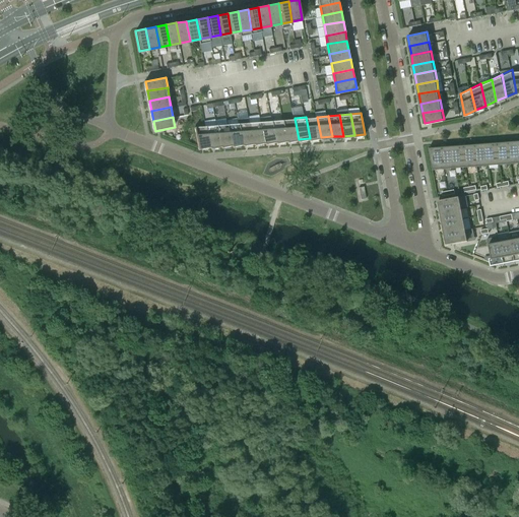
[(317,117),(306,117),(310,138),(321,137),(317,117)]
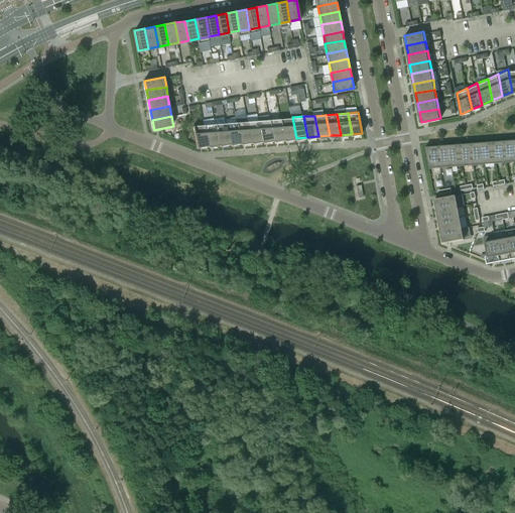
[(292,117),(282,118),(286,139),(296,138),(292,117)]
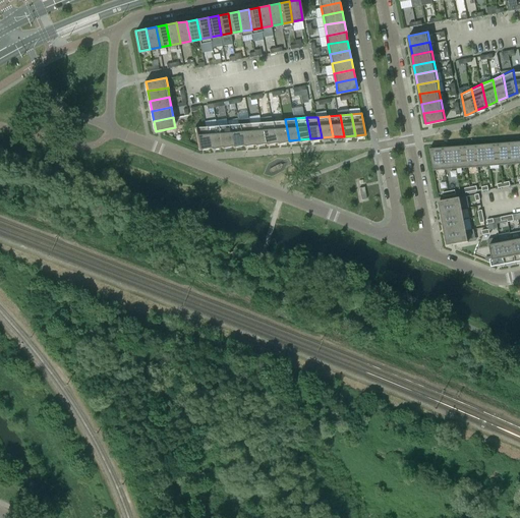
[(274,120),(278,141),(289,140),(285,119),(274,120)]
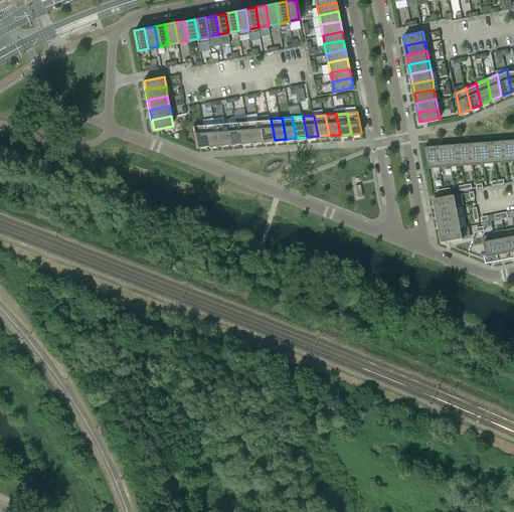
[(271,119),(260,120),(264,140),(275,140),(271,119)]
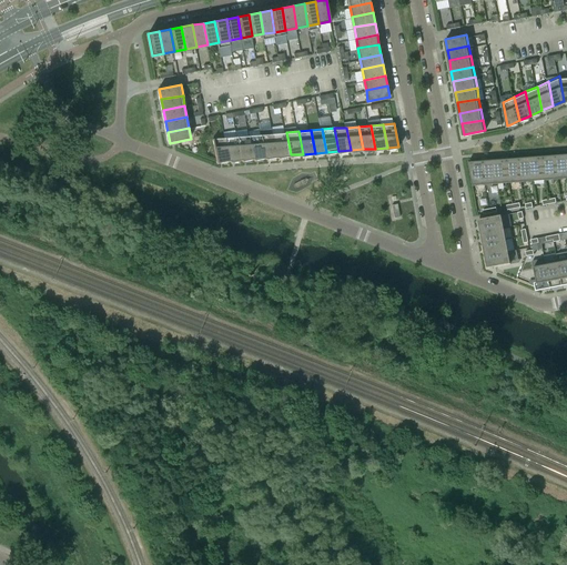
[(274,133),(279,155),(291,154),(286,132),(274,133)]
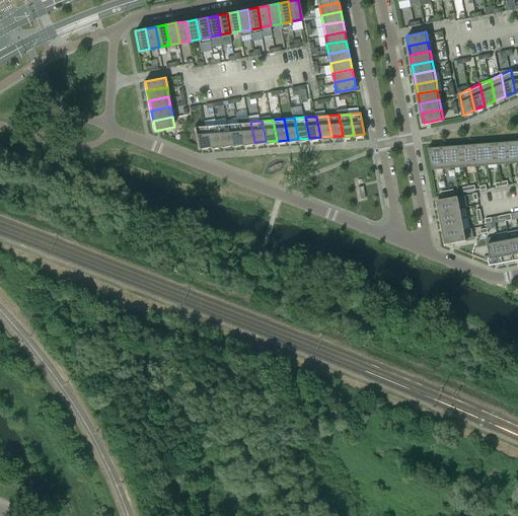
[(250,122),(239,123),(243,143),(254,142),(250,122)]
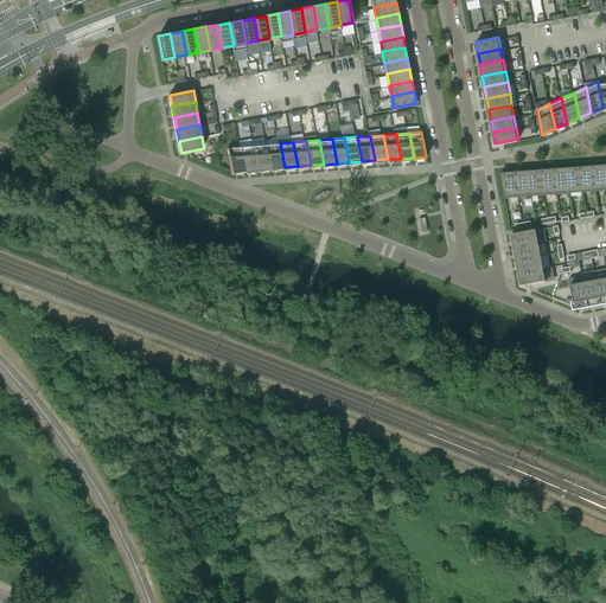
[(267,143),(255,145),(260,170),(272,168),(267,143)]
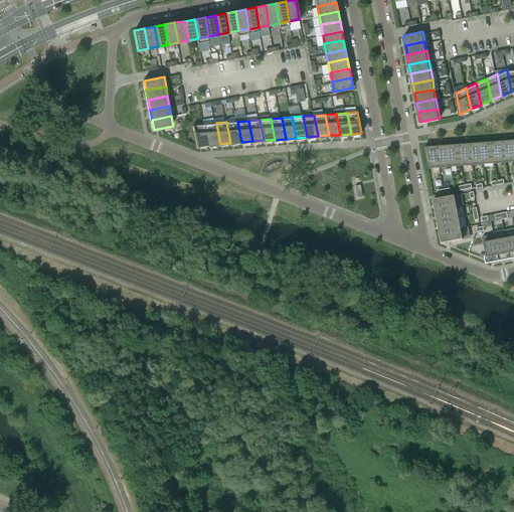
[(226,122),(230,143),(241,142),(237,122),(226,122)]
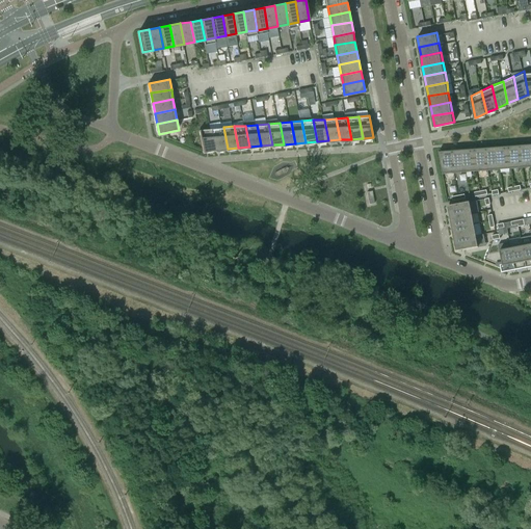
[(212,128),(216,150),(228,149),(223,127),(212,128)]
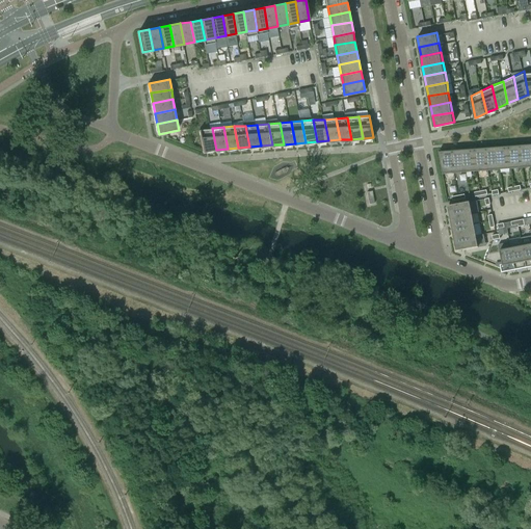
[(212,128),(200,129),(204,151),(216,150),(212,128)]
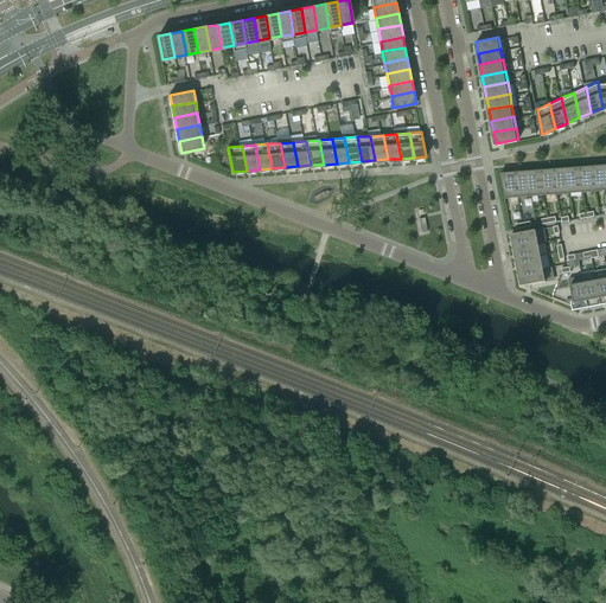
[(597,188),(605,187),(605,164),(604,162),(592,164),(592,165),(597,188)]
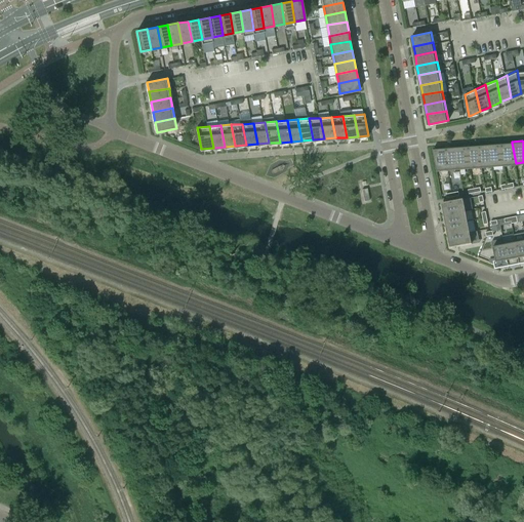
[(500,143),(500,144),(505,164),(516,163),(512,143),(512,142),(500,143)]
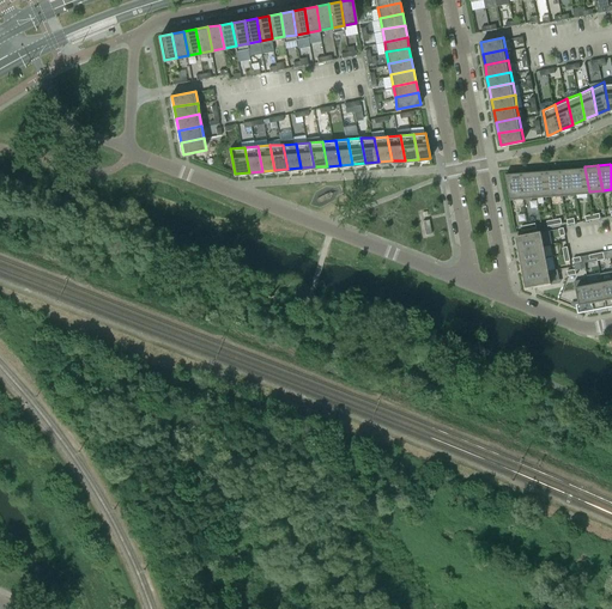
[(576,193),(589,192),(585,168),(585,166),(571,168),(576,193)]
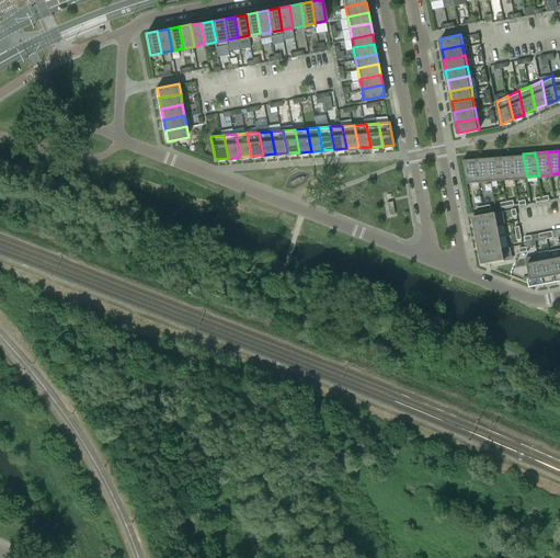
[(511,155),(511,154),(499,155),(499,156),(503,178),(515,178),(511,155)]
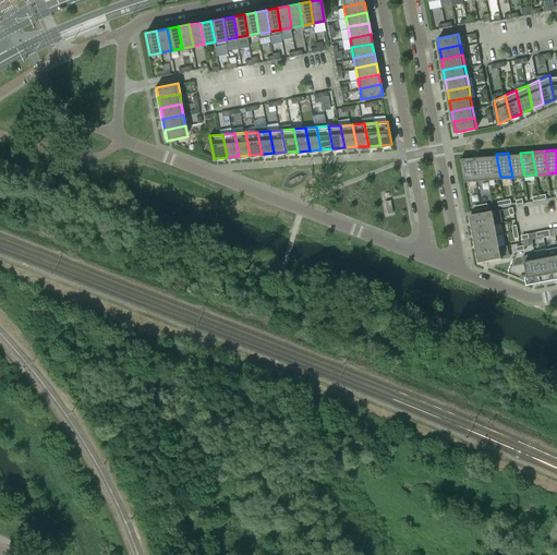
[(524,176),(520,153),(508,153),(508,154),(512,177),(524,176)]
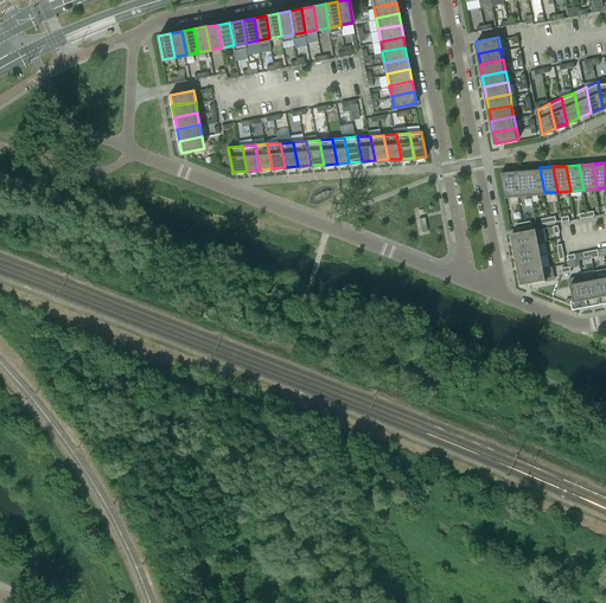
[(540,167),(527,168),(528,170),(533,193),(544,192),(540,168),(540,167)]
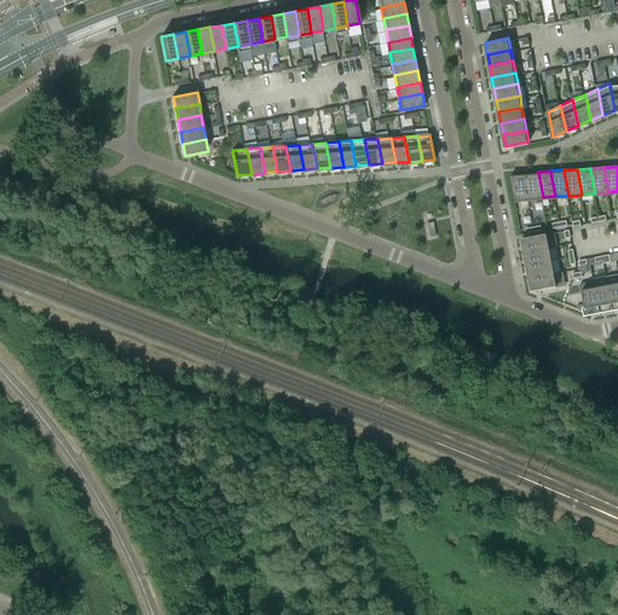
[(543,197),(538,173),(537,172),(525,173),(525,174),(530,198),(543,197)]
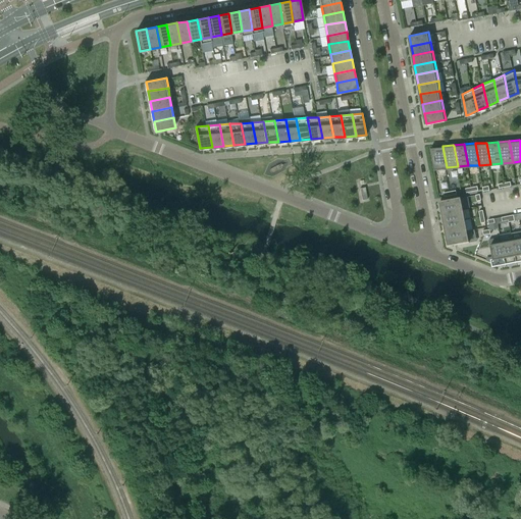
[(443,147),(443,146),(430,147),(434,168),(447,167),(443,147)]
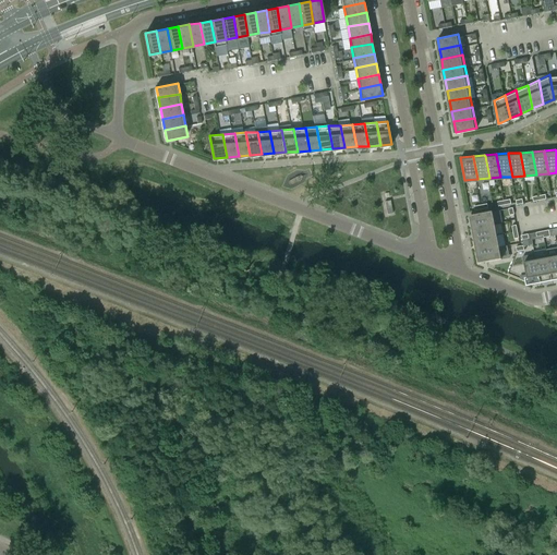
[(496,221),(493,209),(470,214),(472,226),(473,226),(496,221)]
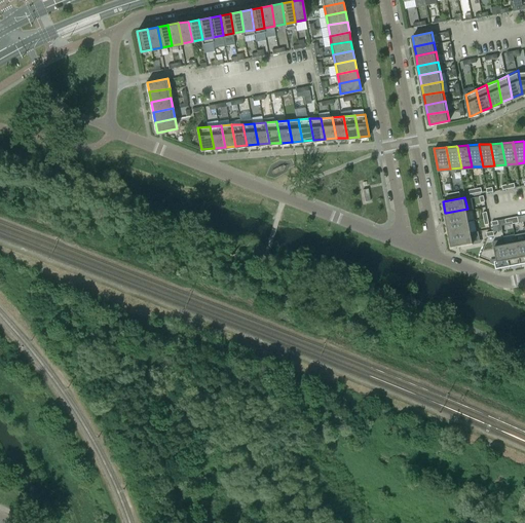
[(467,209),(446,213),(445,213),(447,224),(448,223),(470,220),(467,209)]
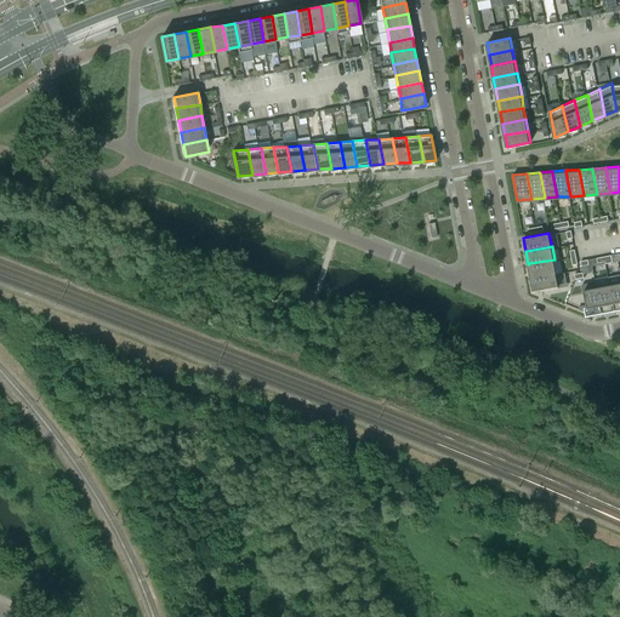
[(530,276),(532,276),(557,272),(555,260),(529,263),(528,264),(530,276)]
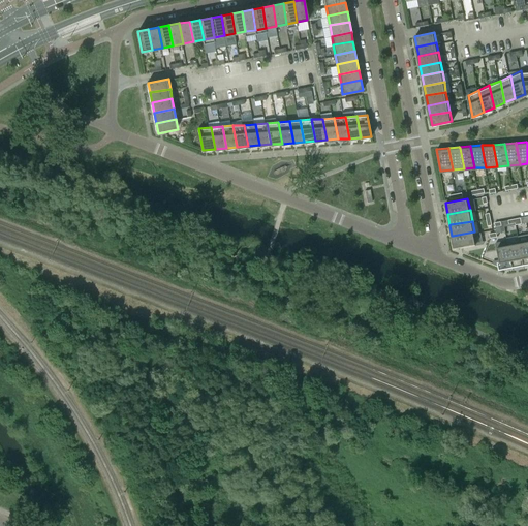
[(452,236),(454,248),(456,247),(461,246),(476,243),(474,231),(453,236),(452,236)]
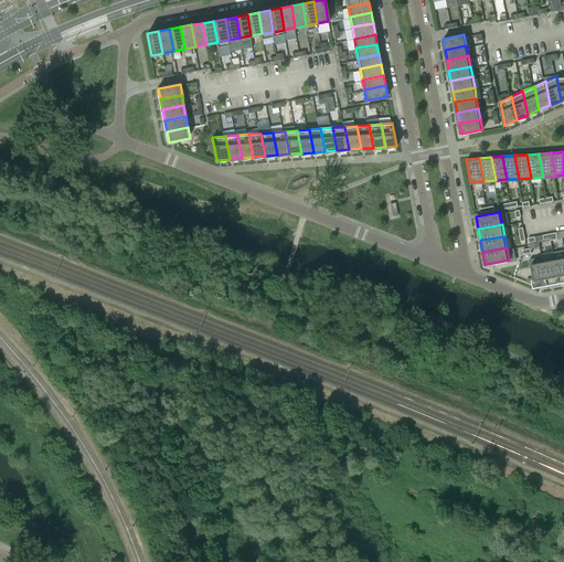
[(555,258),(556,258),(555,255),(543,258),(543,262),(544,261),(547,283),(549,284),(560,282),(560,281),(555,258)]
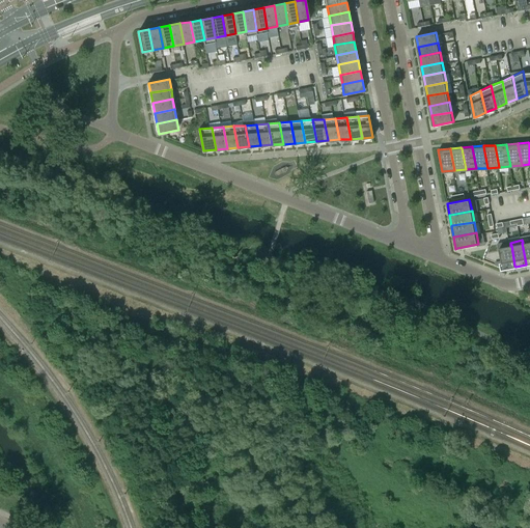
[(499,248),(502,261),(500,262),(501,266),(502,270),(515,267),(514,266),(511,245),(510,246),(499,248)]
